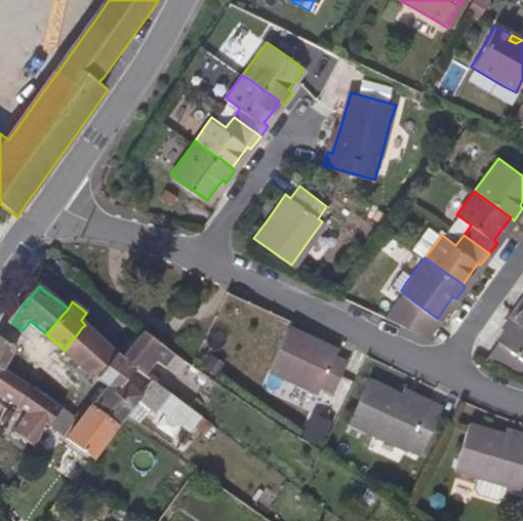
[(522,305),(518,303),(510,315),(513,318),(505,328),(498,337),(503,342),(514,350),(522,356),(522,305)]
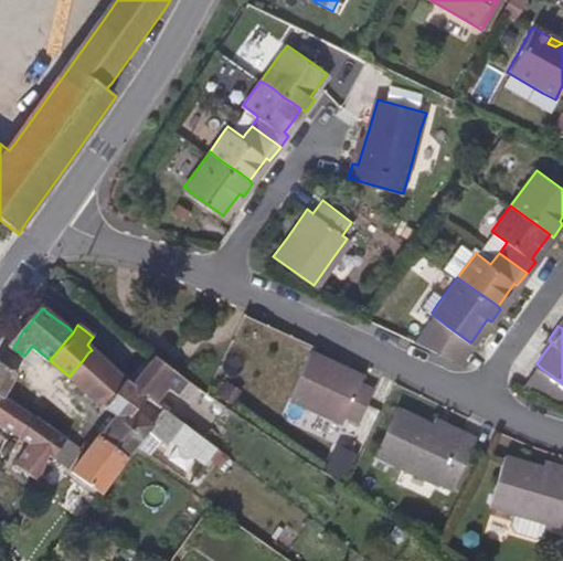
[(128,381),(112,367),(96,351),(92,350),(88,352),(83,360),(75,369),(70,377),(87,392),(97,400),(102,404),(105,408),(108,404),(120,391),(128,381)]
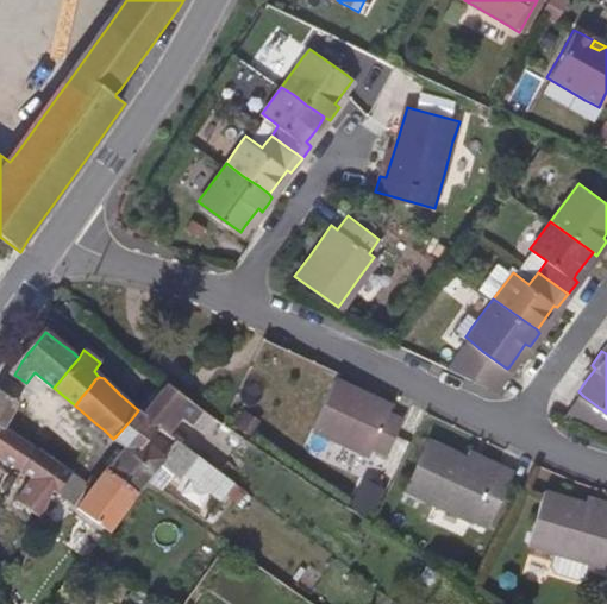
[(400,417),(395,415),(385,410),(388,404),(371,396),(331,378),(324,394),(314,415),(310,426),(324,432),(364,452),(369,446),(383,453),(386,451),(400,417)]
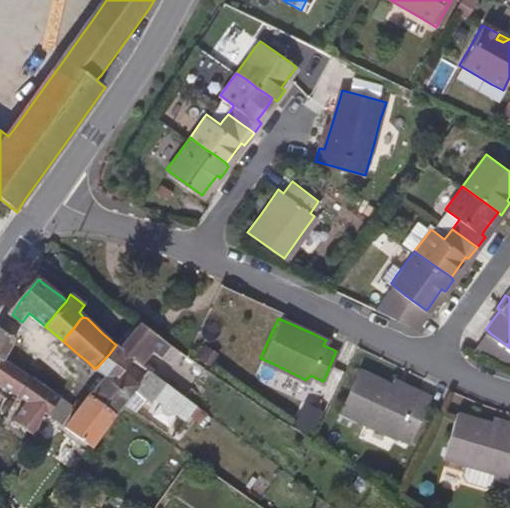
[(164,359),(172,347),(165,342),(152,332),(142,325),(121,349),(128,355),(135,359),(142,366),(153,352),(164,359)]
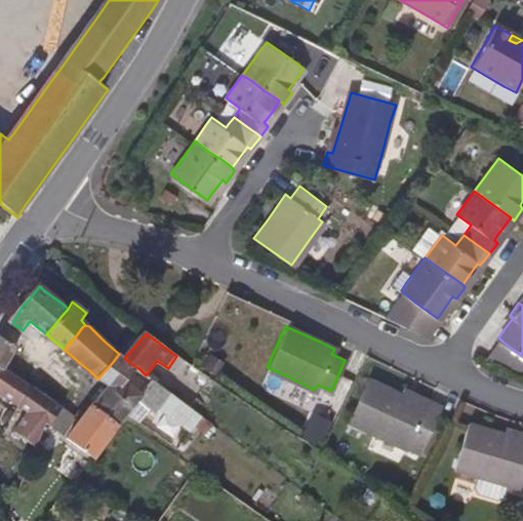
[(0,363),(5,367),(17,347),(2,336),(0,339),(0,363)]
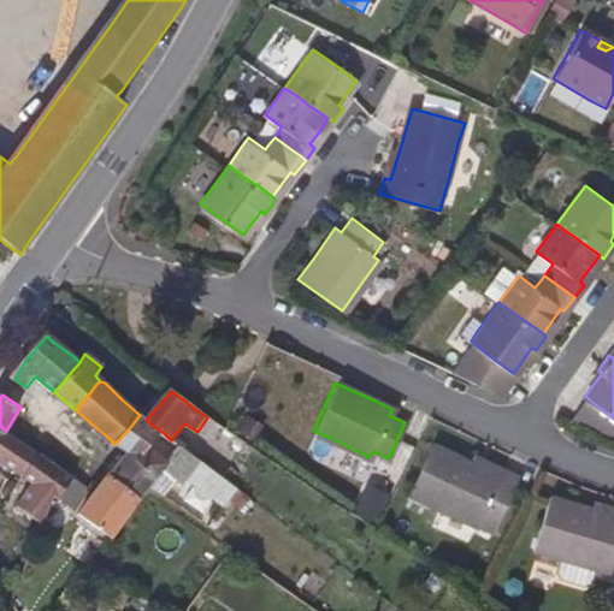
[(613,417),(603,410),(590,401),(585,396),(584,398),(565,426),(613,443),(613,417)]
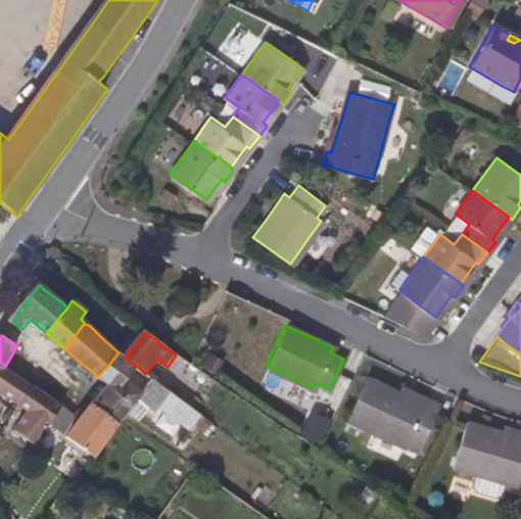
[(128,378),(138,367),(131,363),(124,357),(122,357),(119,352),(111,362),(100,374),(107,379),(112,383),(115,387),(120,388),(125,382),(128,378)]
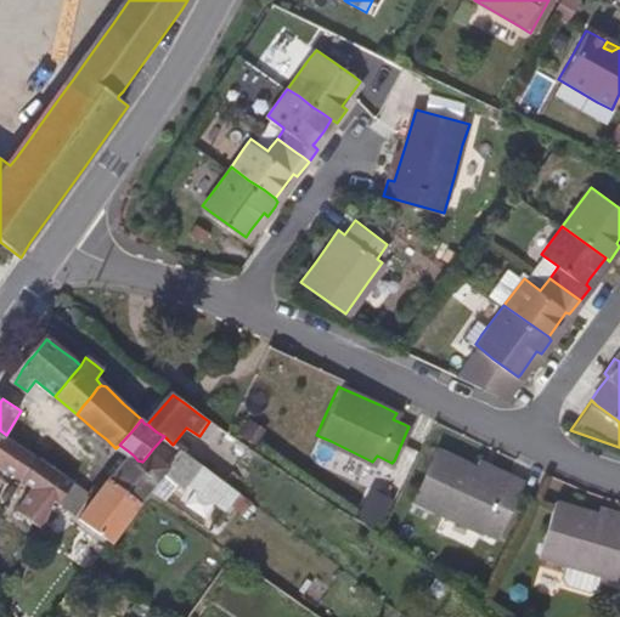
[(51,464),(16,441),(6,435),(0,430),(0,465),(22,482),(34,490),(17,513),(44,531),(55,504),(62,508),(66,501),(71,492),(77,482),(51,464)]
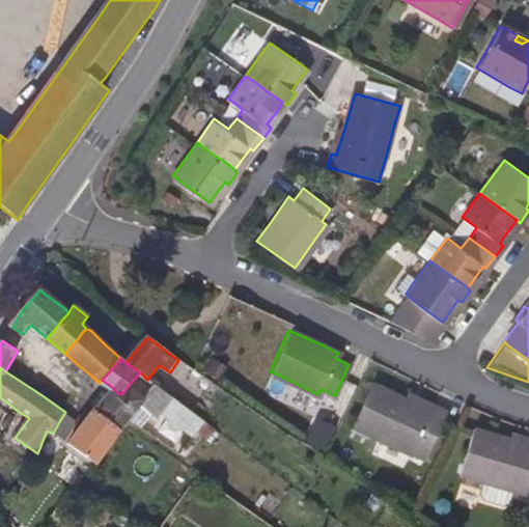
[(430,443),(444,412),(445,409),(433,404),(430,409),(423,406),(397,394),(369,382),(361,399),(352,423),(376,435),(393,442),(424,456),(430,443)]
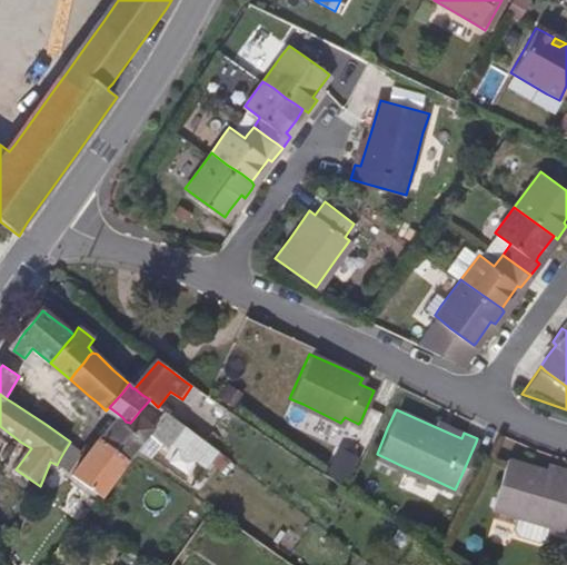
[(140,446),(155,430),(158,425),(152,422),(139,412),(136,416),(130,423),(126,422),(118,422),(111,426),(105,436),(107,439),(108,440),(111,443),(119,450),(128,461),(140,446)]
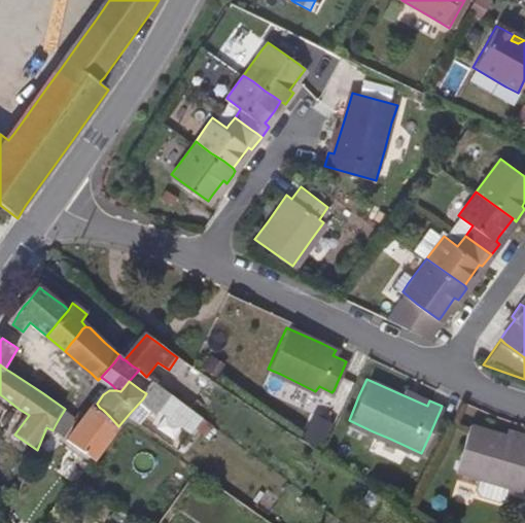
[(164,403),(170,394),(154,383),(153,385),(146,391),(146,393),(143,398),(153,408),(158,410),(160,408),(164,403)]
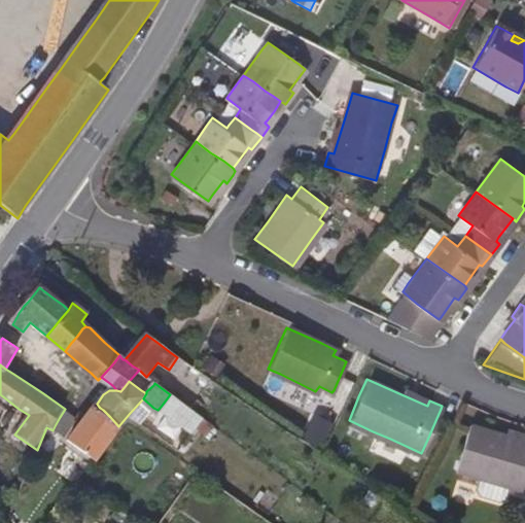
[(203,418),(184,405),(170,394),(164,403),(160,408),(170,415),(191,432),(196,427),(203,418)]
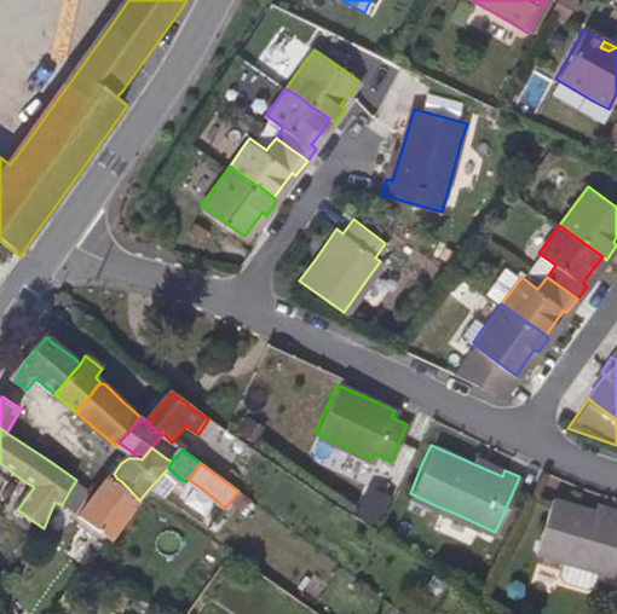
[(139,500),(130,490),(121,481),(117,479),(116,478),(114,474),(110,479),(105,485),(103,488),(97,497),(91,504),(86,511),(84,516),(82,517),(93,525),(101,531),(111,538),(116,531),(124,521),(130,514),(139,500)]
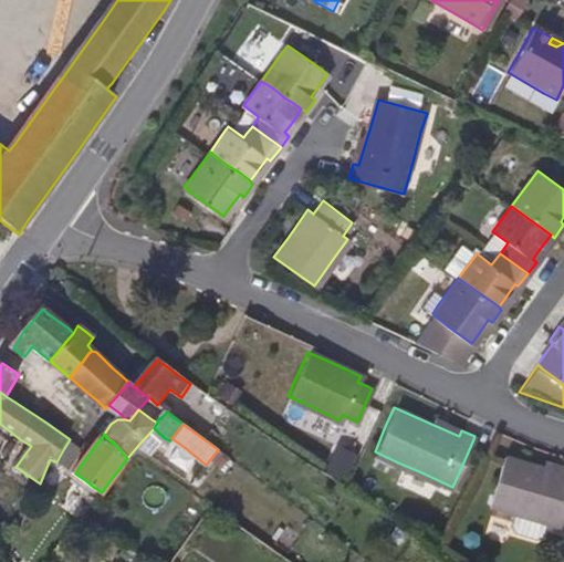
[(171,445),(170,441),(169,440),(165,438),(160,444),(167,448),(171,445)]
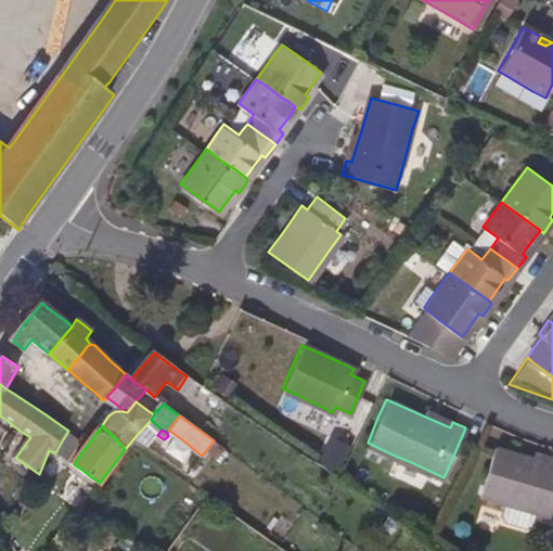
[(72,459),(82,440),(68,431),(63,439),(59,447),(55,453),(60,455),(65,456),(72,459)]
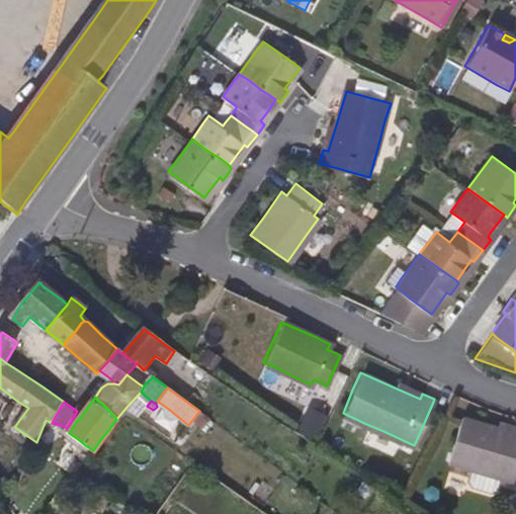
[(515,431),(481,421),(461,416),(452,447),(448,460),(490,473),(513,480),(515,480),(515,431)]
